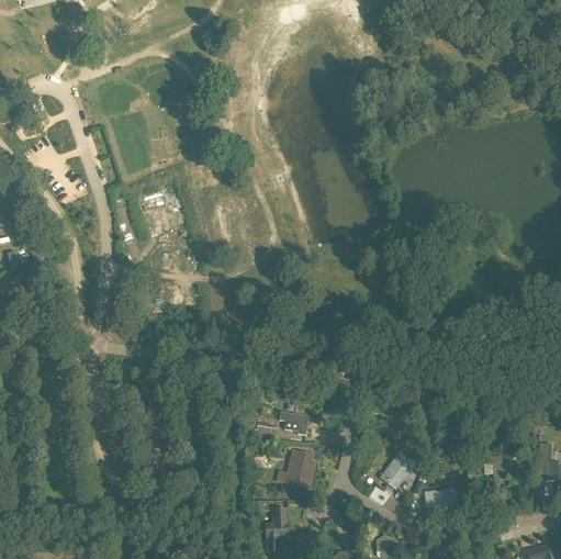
[(0,183),(0,194),(17,213),(22,208),(0,183)]
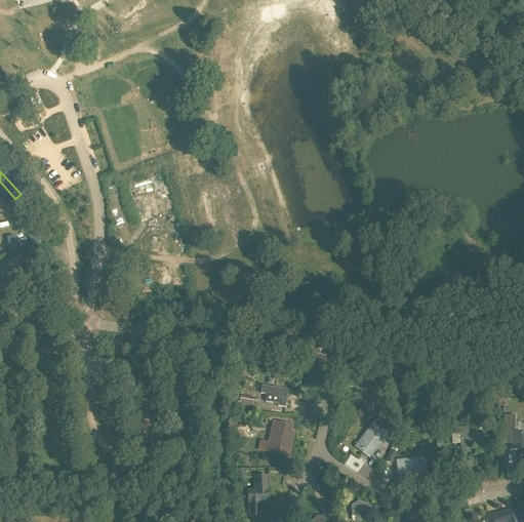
[(24,195),(18,199),(26,207),(31,203),(24,195)]
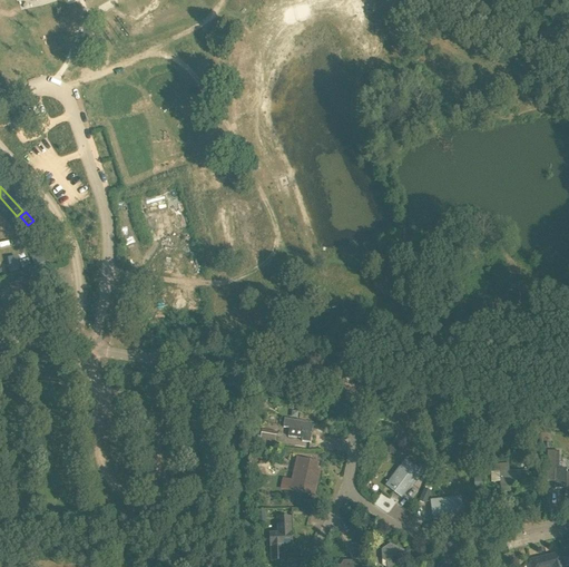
[(271,224),(261,227),(264,236),(274,233),(271,224)]
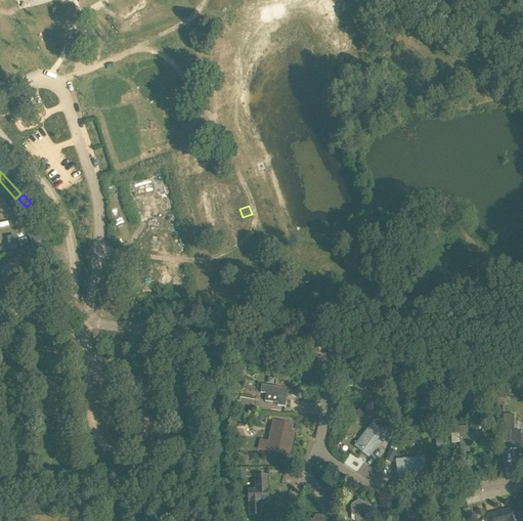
[(128,228),(129,239),(143,237),(142,228),(128,228)]
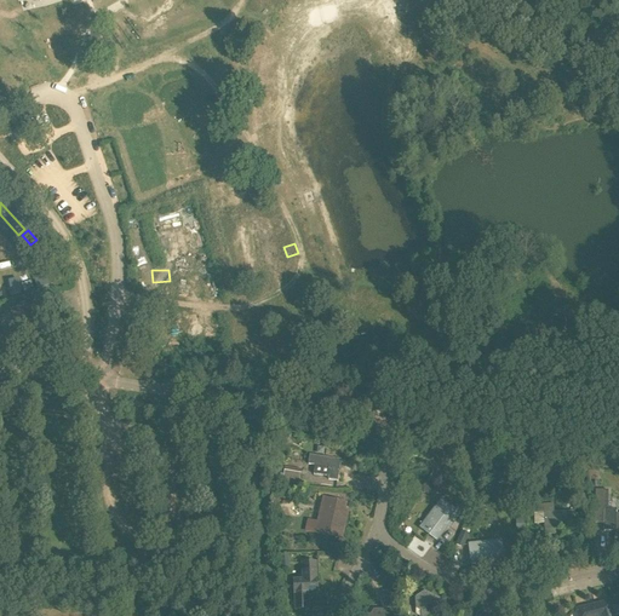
[(22,292),(19,275),(9,277),(12,293),(22,292)]
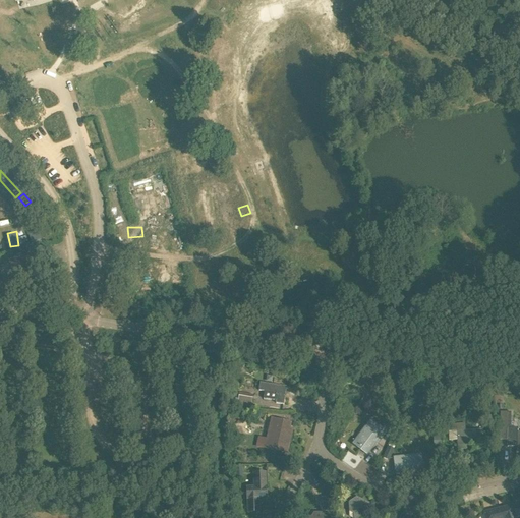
[(260,380),(258,388),(276,391),(275,401),(283,402),(286,384),(260,380)]
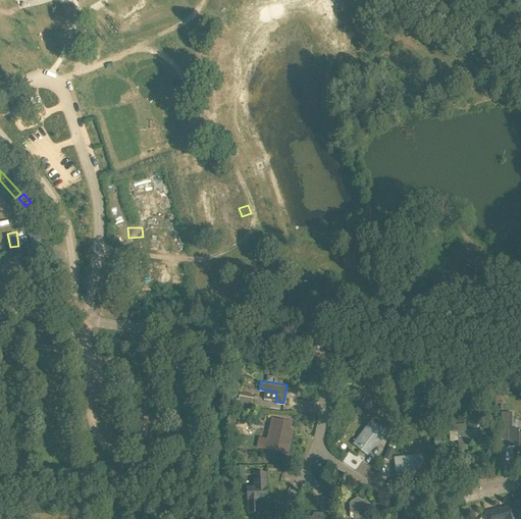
[(239,393),(239,396),(238,399),(251,401),(252,401),(253,393),(239,391),(239,393)]
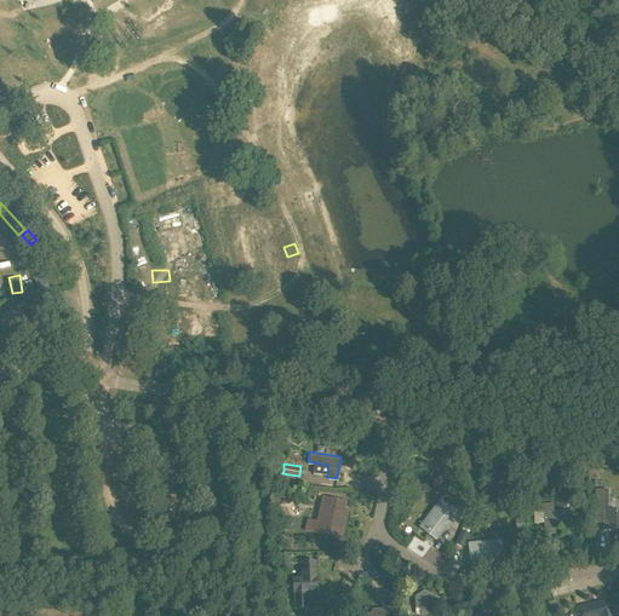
[(427,479),(417,483),(422,491),(430,487),(427,479)]
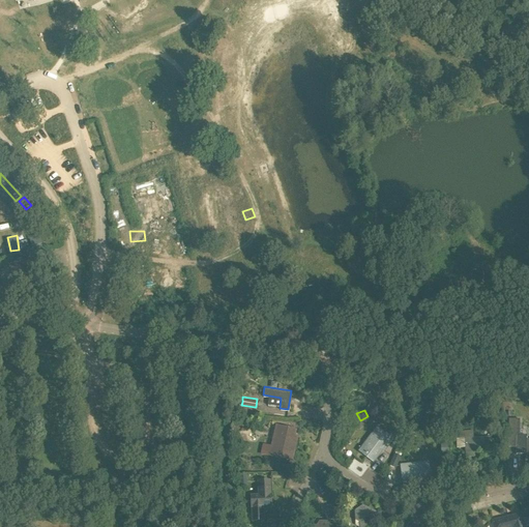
[(407,416),(397,412),(388,433),(399,437),(407,416)]
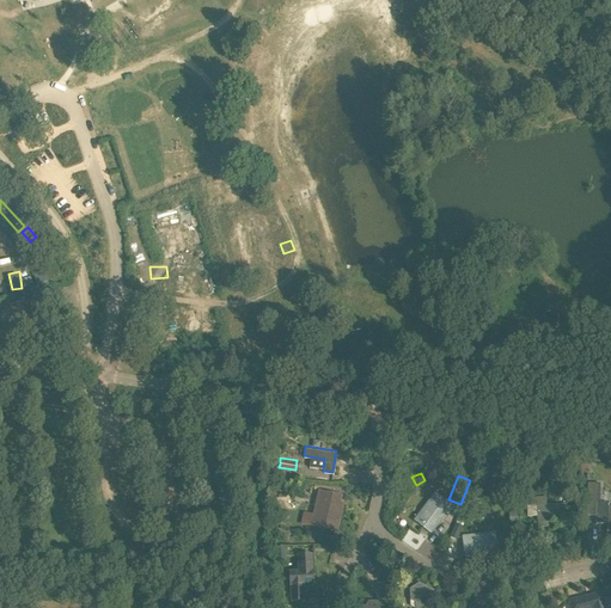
[(340,495),(329,492),(319,490),(312,523),(336,528),(341,505),(337,504),(340,495)]
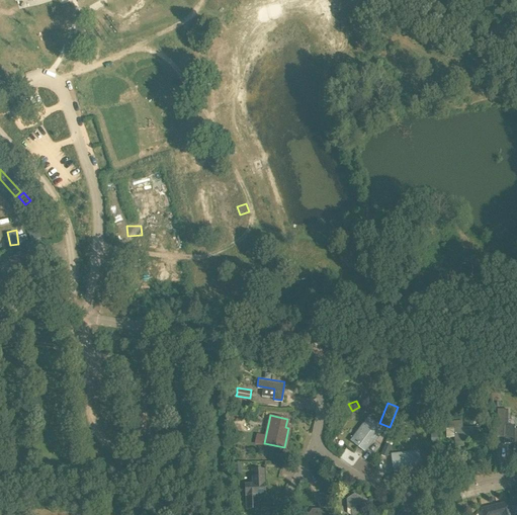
[(357,444),(363,449),(372,437),(374,438),(382,427),(367,417),(364,422),(363,421),(357,430),(359,432),(355,438),(359,442),(357,444)]
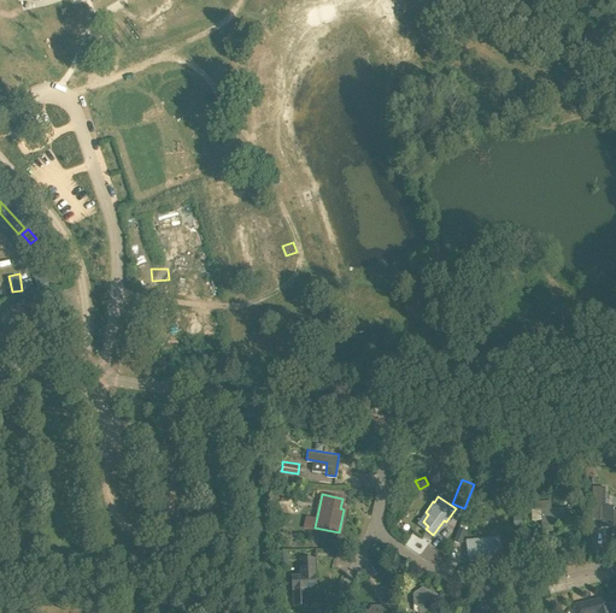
[(550,497),(532,499),(533,506),(540,505),(541,529),(551,529),(551,517),(570,516),(570,506),(551,507),(550,497)]
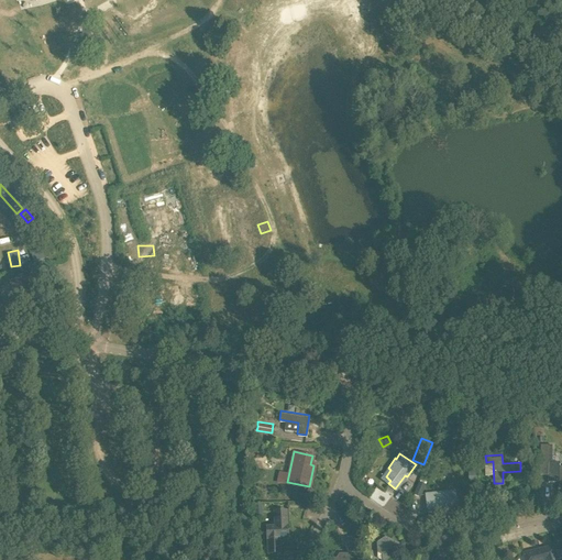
[(561,464),(559,464),(559,462),(548,462),(548,457),(540,457),(539,475),(548,475),(548,481),(561,481),(561,464)]
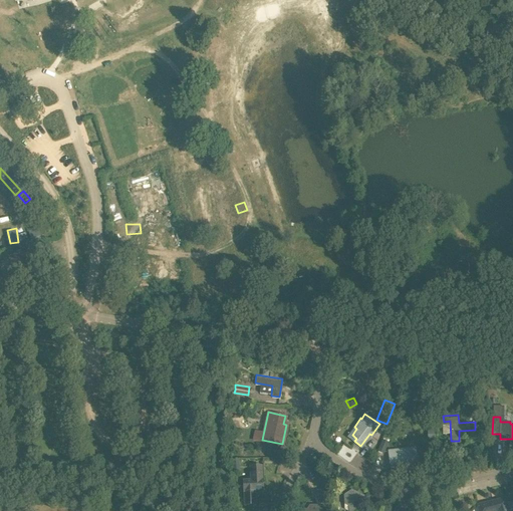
[(389,441),(381,438),(376,449),(383,452),(389,441)]
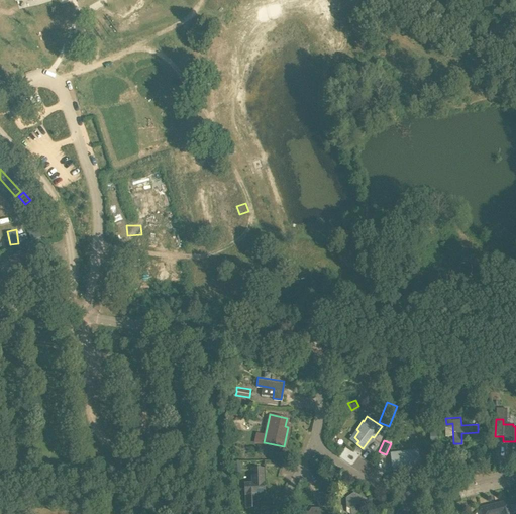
[(424,447),(390,451),(392,468),(407,466),(408,468),(426,466),(424,447)]
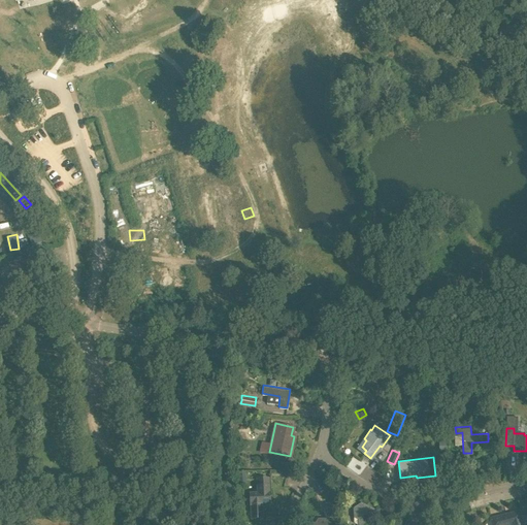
[(268,492),(267,477),(257,478),(258,492),(249,492),(250,503),(251,503),(251,514),(262,513),(261,502),(269,502),(269,492),(268,492)]
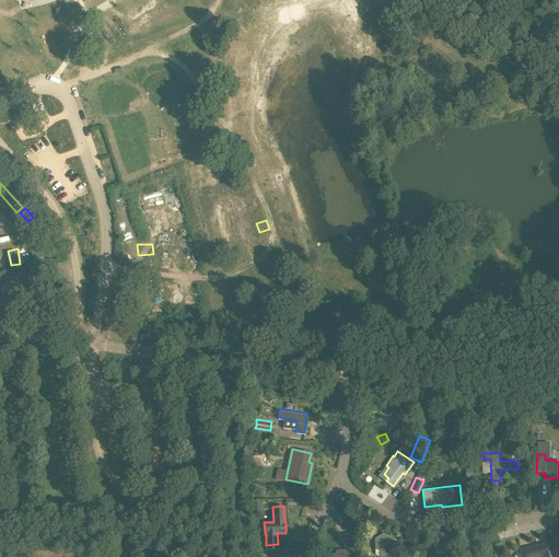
[(350,531),(342,533),(346,542),(352,540),(350,531)]
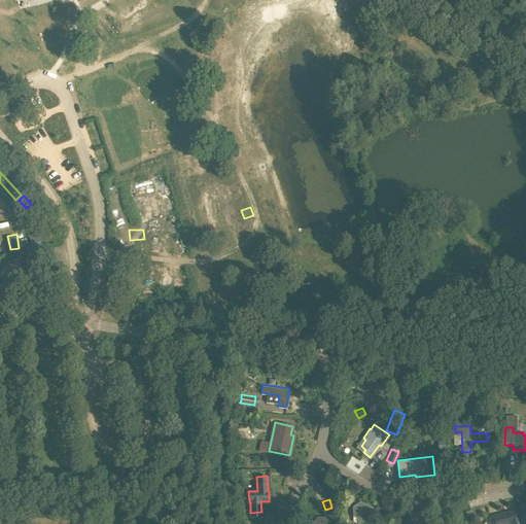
[(373,507),(360,500),(352,505),(352,516),(356,518),(357,522),(360,523),(361,523),(365,522),(365,517),(374,512),(373,507)]
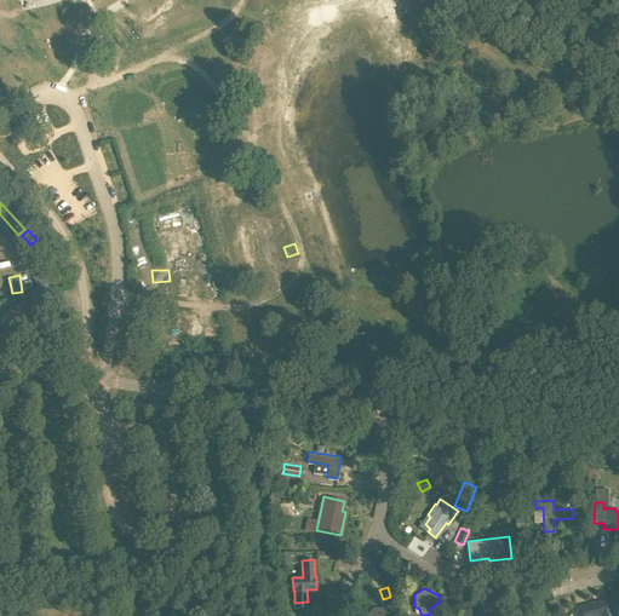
[(618,603),(611,606),(608,598),(575,606),(578,615),(591,615),(599,614),(599,615),(613,615),(618,612),(618,603)]
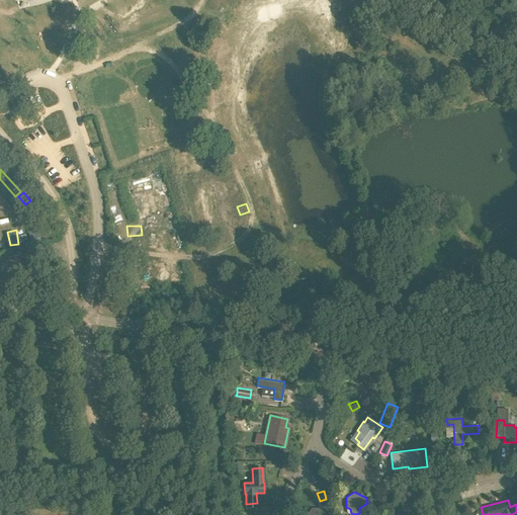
[(432,501),(424,510),(429,514),(436,506),(432,501)]
